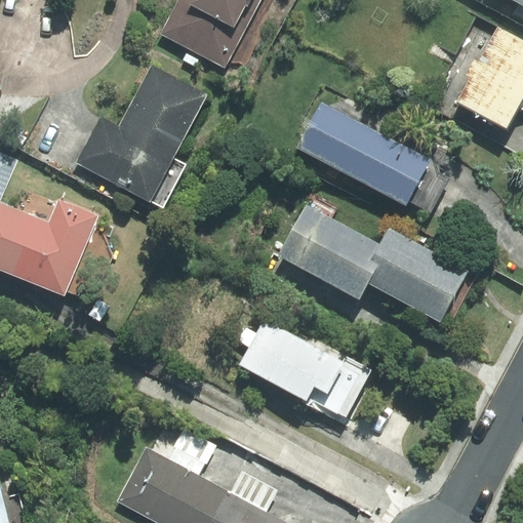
[(225,71),(262,0),(177,0),(160,36),(225,71)]
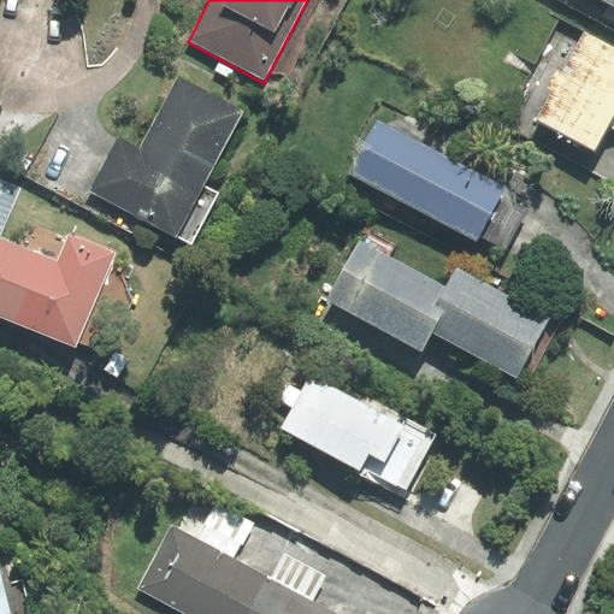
[(595,157),(613,120),(613,48),(584,33),(533,123),(595,157)]
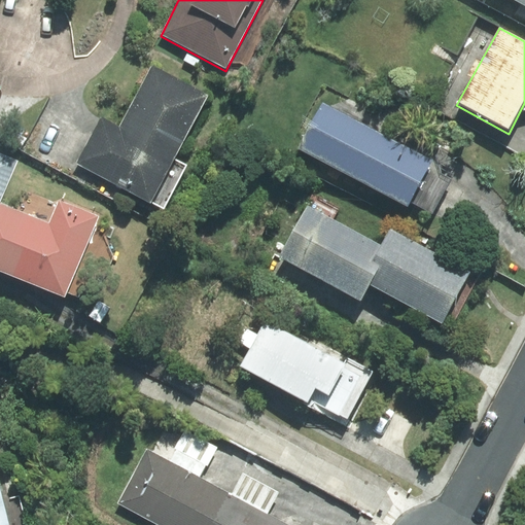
[(147,205),(206,96),(150,66),(116,130),(98,119),(73,165),(147,205)]
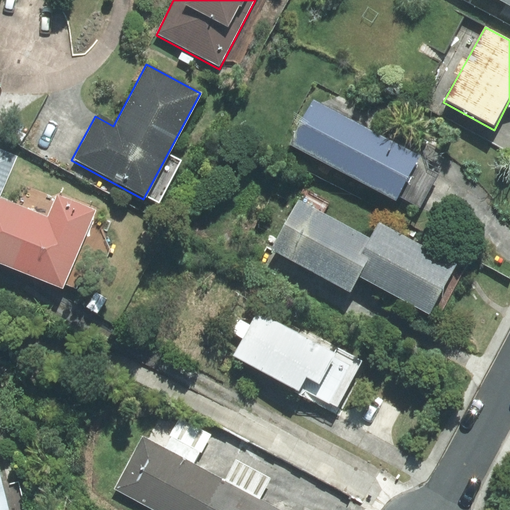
[(288,144),(394,200),(397,197),(418,208),(435,174),(415,163),(419,156),(311,100),(288,144)]
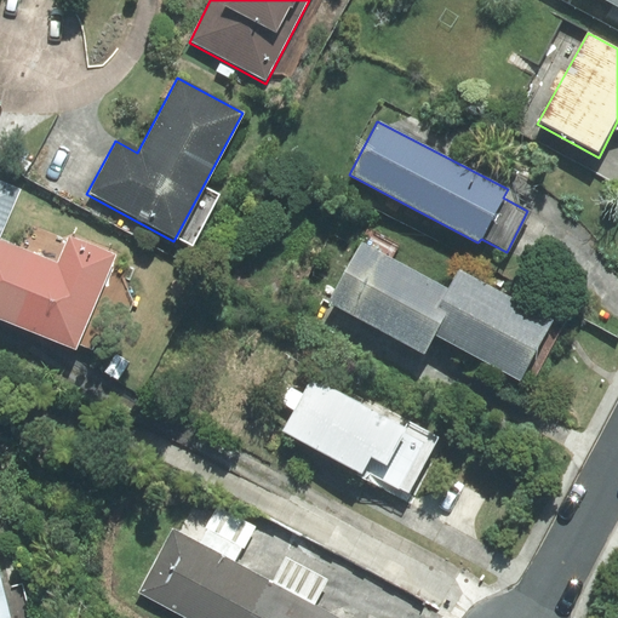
[(56,264),(0,241),(0,233),(16,193),(0,187),(0,319),(75,350),(113,257),(66,238),(56,264)]
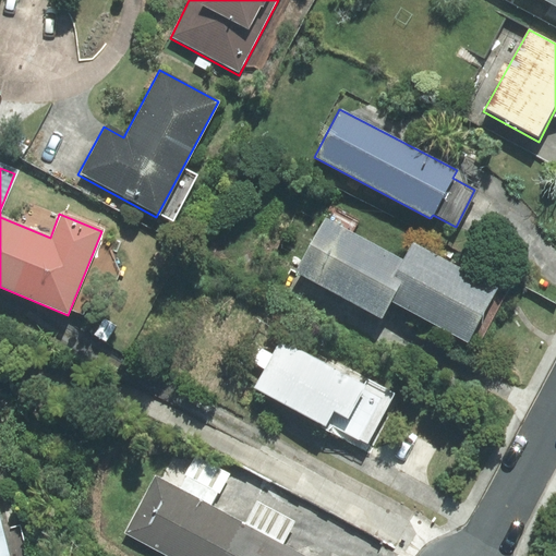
[(391,278),(401,260),(324,218),(294,273),(381,318),(390,301),(400,283),(391,278)]
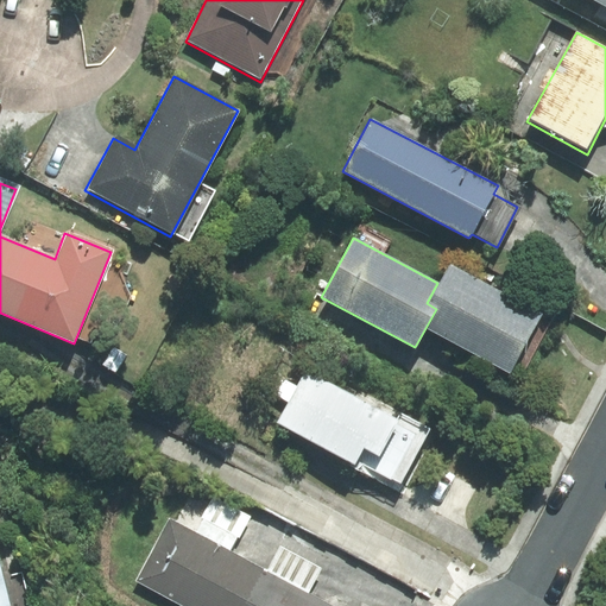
[(436,309),(425,328),(510,373),(541,314),(448,264),(437,283),(427,303),(436,309)]
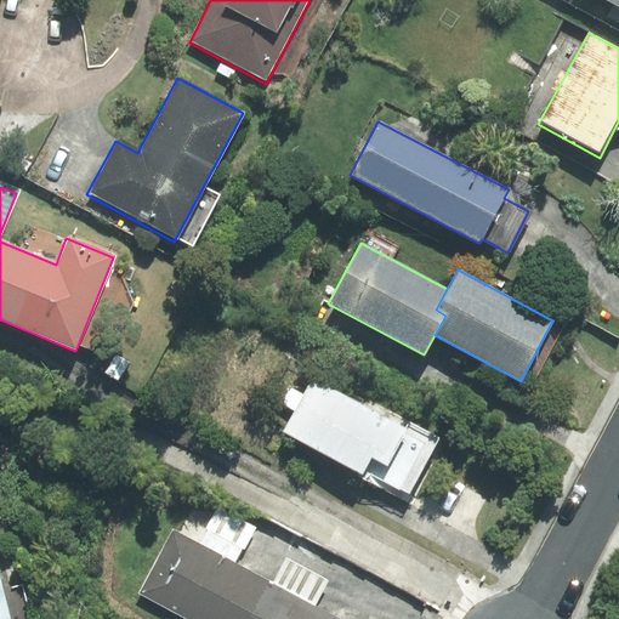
[(115,382),(125,364),(111,356),(101,374),(115,382)]
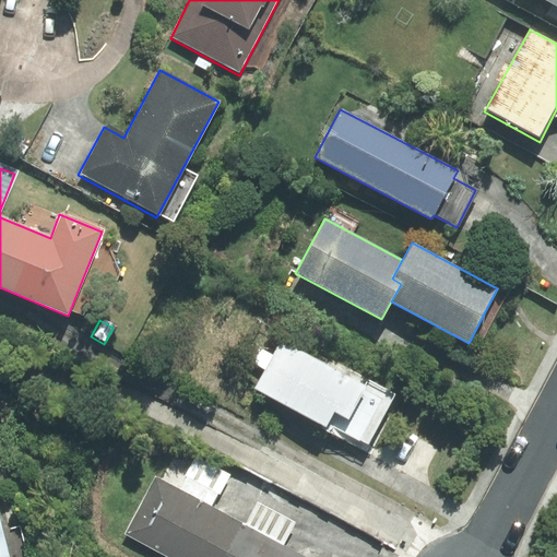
[(383,391),(279,335),(252,386),(358,440),(383,391)]
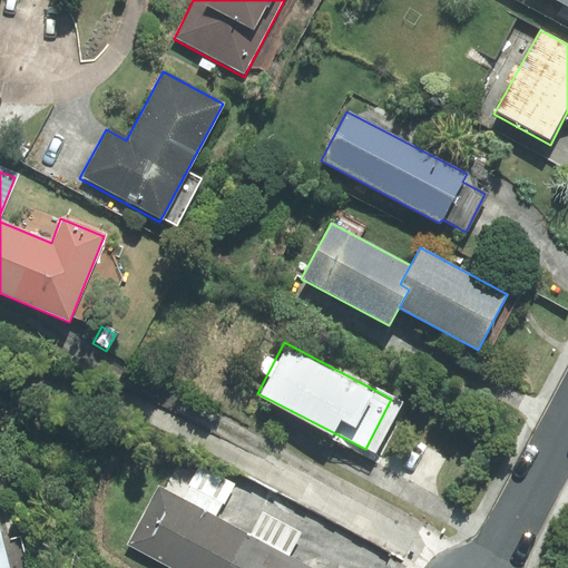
[(228,567),(248,532),(157,485),(125,544),(169,567),(228,567)]
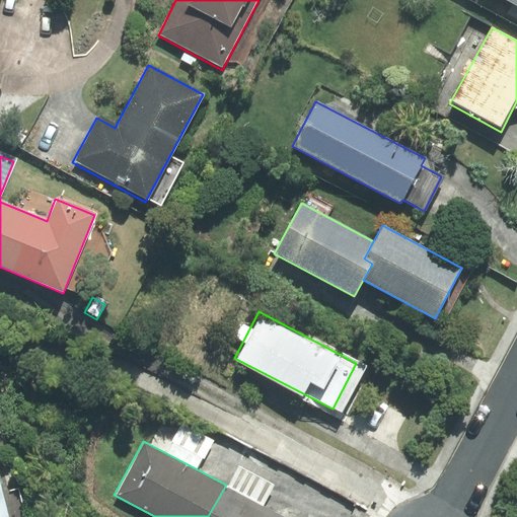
[(8,516),(0,482),(0,516),(8,516)]
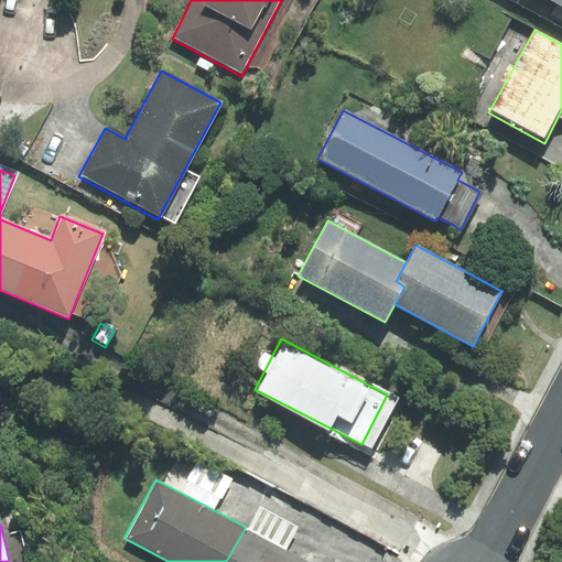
[(309,561),(246,527),(226,561),(309,561)]
